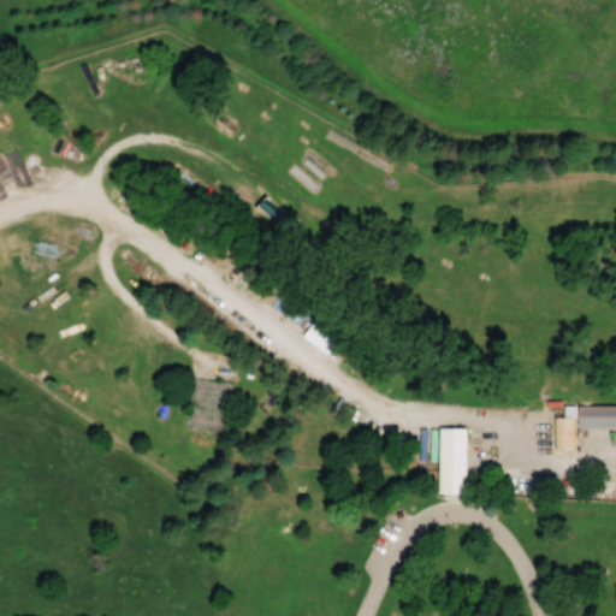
[(221,268),(232,253),(217,242),(206,258),(221,268)]
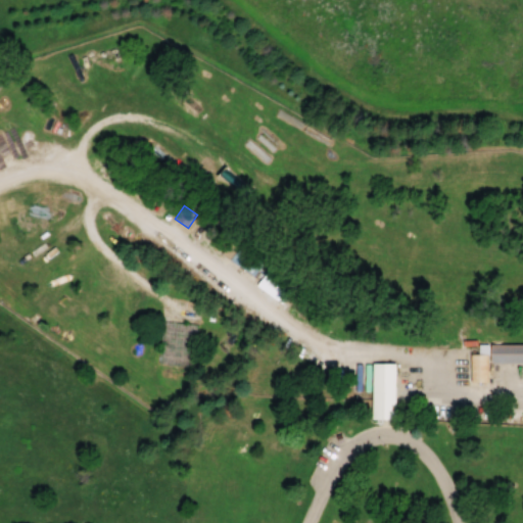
[(161,322),(158,365),(193,368),(196,325),(161,322)]
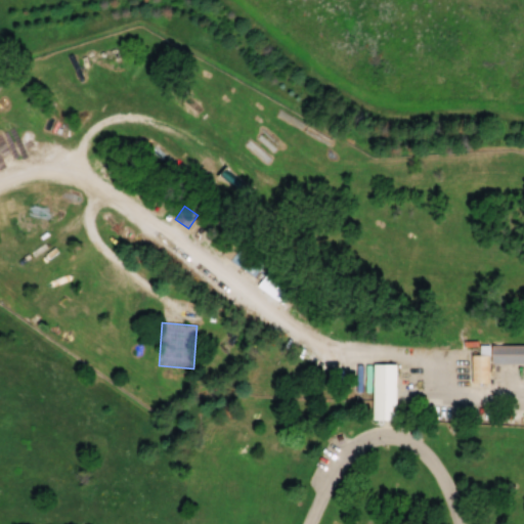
[(523,345),(490,345),(490,364),(523,363),(523,345)]
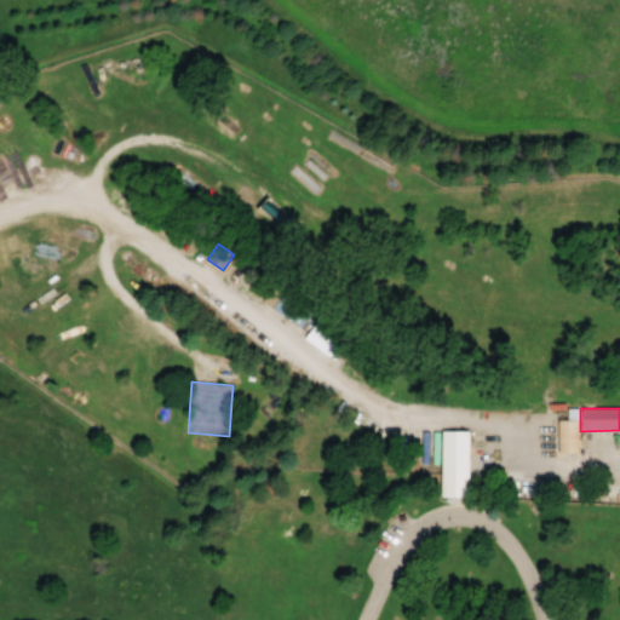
[(578,453),(578,418),(557,418),(557,453),(578,453)]
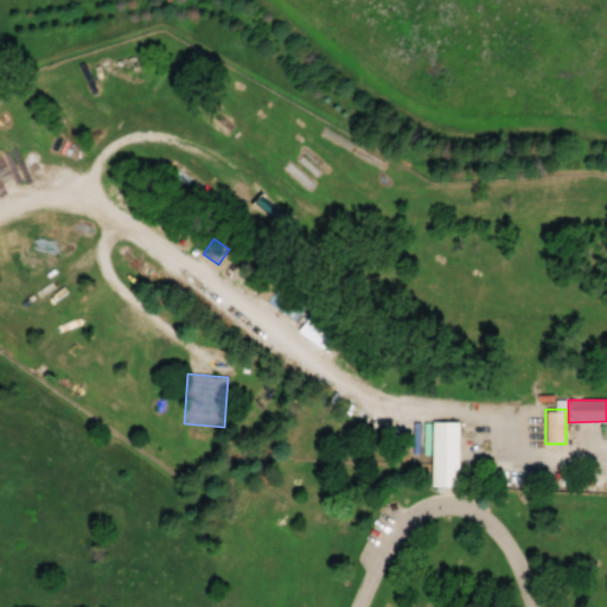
[(458,421),(432,421),(432,487),(458,487),(458,421)]
